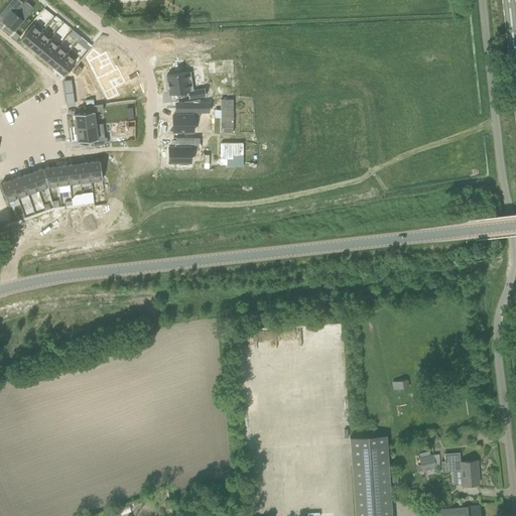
[(19,0),(10,0),(0,12),(0,15),(3,19),(2,20),(14,30),(29,12),(21,5),(23,3),(19,0)]
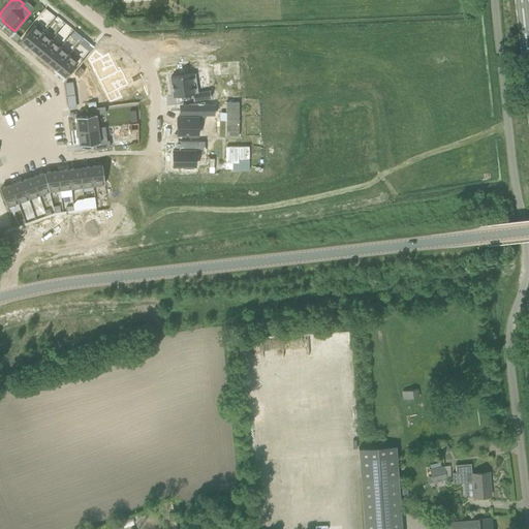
[(33,25),(22,40),(30,48),(42,33),(33,25)]
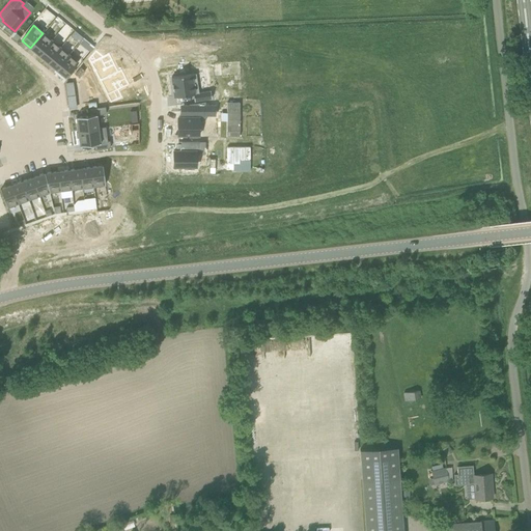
[(43,33),(30,48),(39,55),(51,40),(43,33)]
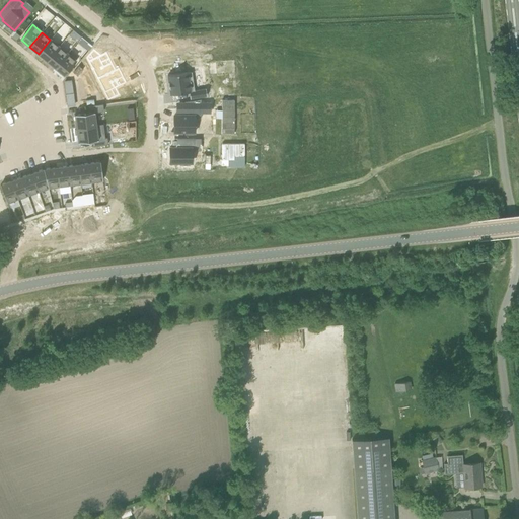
[(76,32),(72,38),(76,42),(81,36),(76,32)]
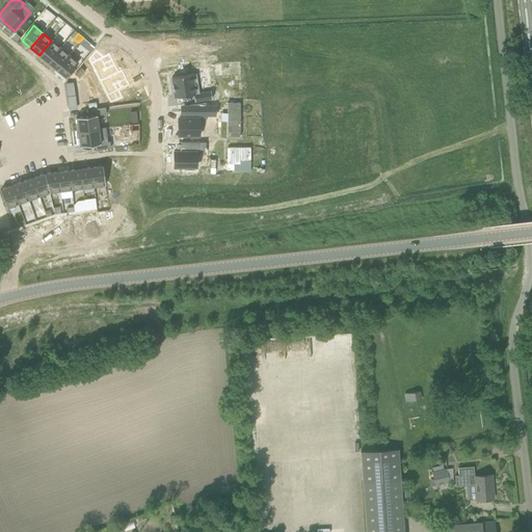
[(51,41),(40,55),(48,62),(60,48),(51,41)]
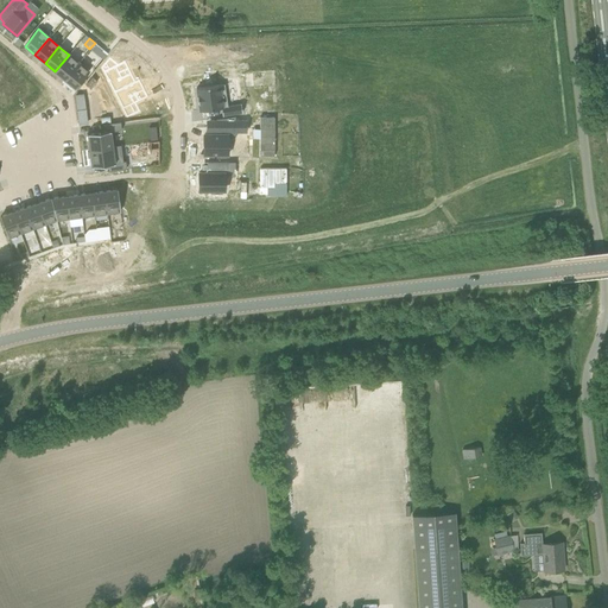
[(69,55),(55,71),(64,80),(78,62),(69,55)]
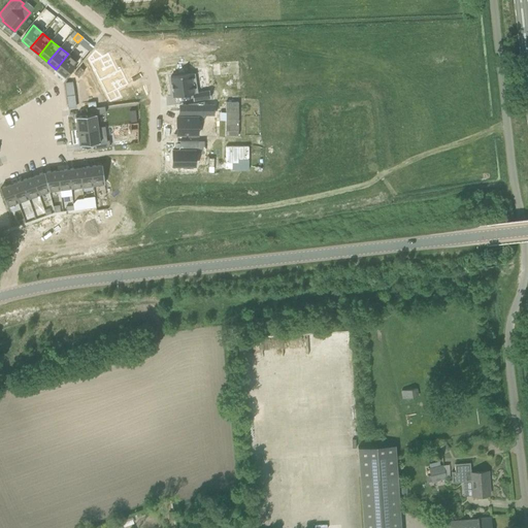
[(97,48),(90,57),(100,79),(119,71),(119,70),(110,53),(104,55),(97,48)]
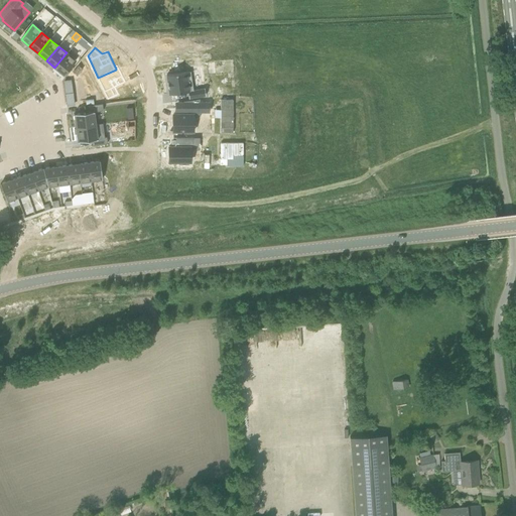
[(67,52),(54,68),(63,75),(76,60),(67,52)]
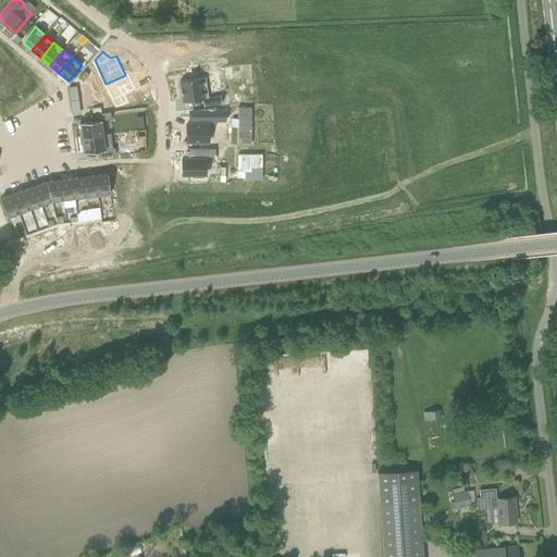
[(84,71),(78,77),(83,82),(89,74),(84,71)]
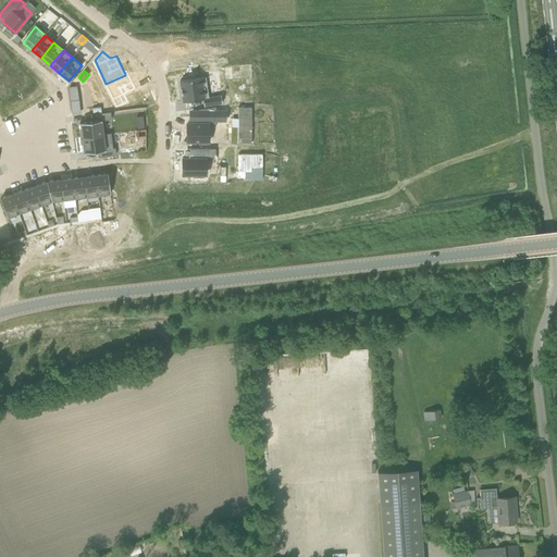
[(125,75),(106,84),(116,108),(128,101),(124,94),(136,88),(128,73),(125,74),(125,75)]
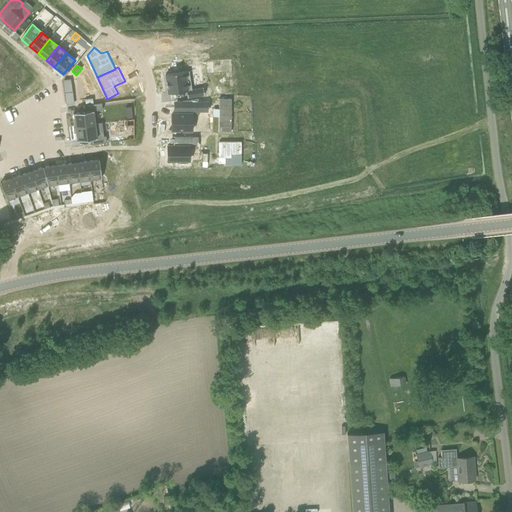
[(188,69),(164,73),(167,92),(186,89),(187,95),(203,93),(202,86),(191,87),(188,69)]
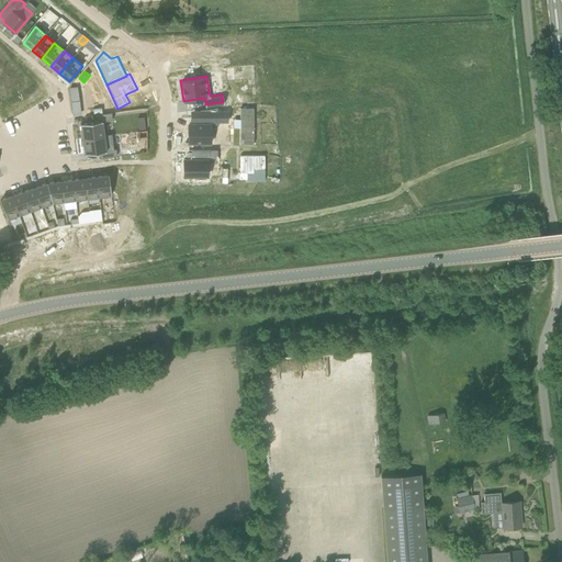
[(70,85),(74,109),(80,108),(78,90),(77,83),(70,85)]
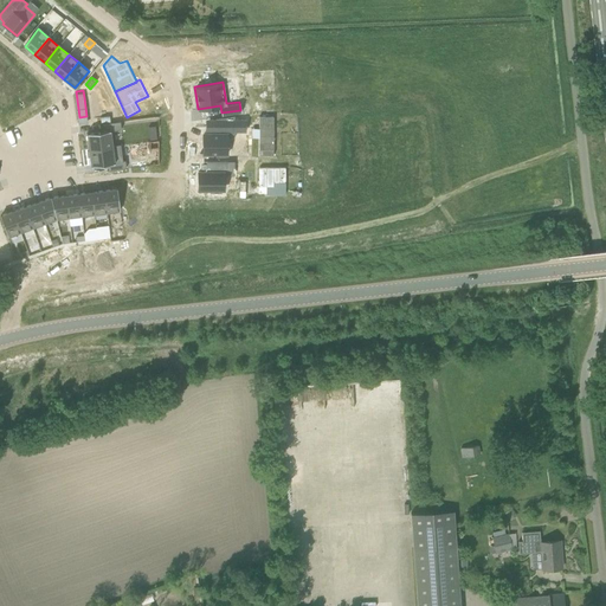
[(200,153),(200,154),(202,154),(216,154),(216,155),(224,155),(224,154),(227,154),(227,137),(234,137),(234,116),(216,118),(216,135),(202,135),(202,153),(200,153)]
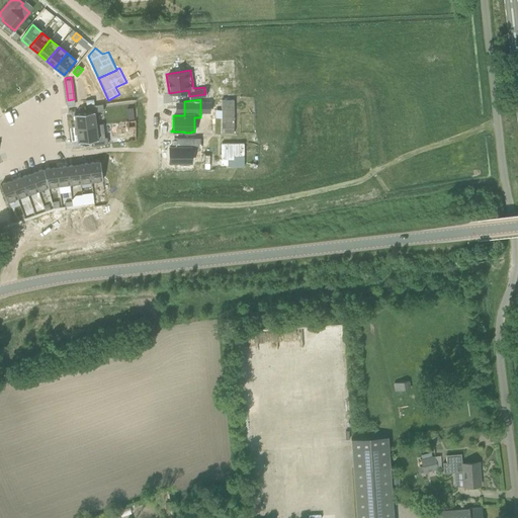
[(222,117),(222,133),(234,133),(234,100),(222,100),(222,109),(222,117)]
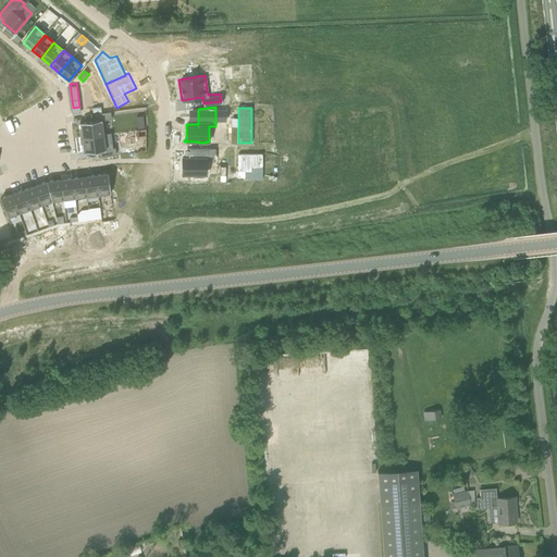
[(95,120),(79,122),(82,137),(102,135),(102,134),(101,121),(111,119),(110,112),(94,114),(95,120)]
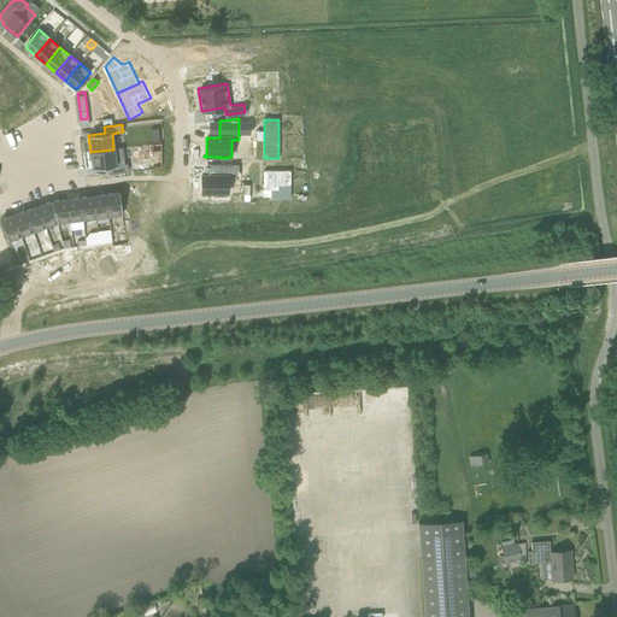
[(90,154),(88,154),(89,160),(92,160),(93,169),(110,166),(110,174),(128,171),(127,164),(124,164),(123,147),(113,148),(113,150),(90,152),(90,154)]
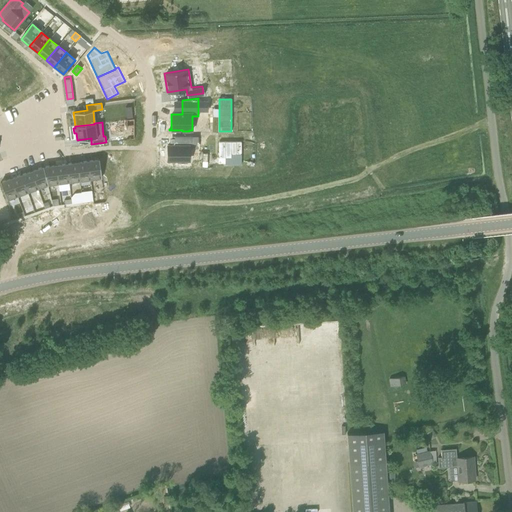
[(167,151),(167,154),(167,163),(170,163),(170,160),(177,160),(177,163),(181,163),(183,163),(187,163),(187,160),(189,160),(189,148),(191,148),(191,136),(174,136),(174,145),(167,145),(167,151)]
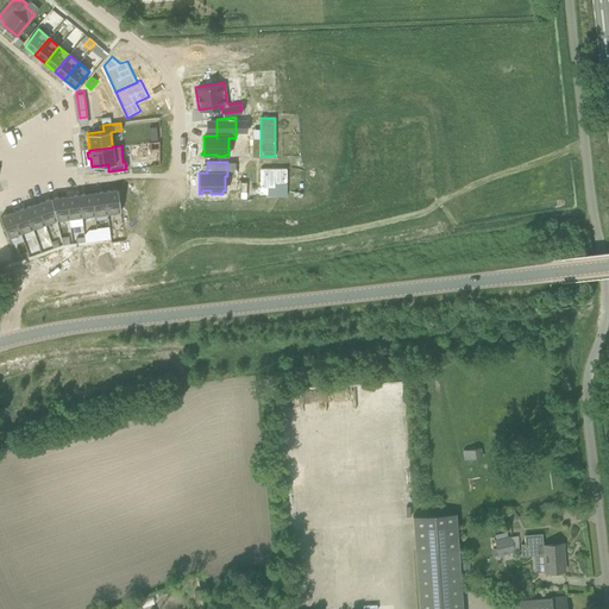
[(261,169),(261,188),(268,188),(268,196),(287,196),(287,169),(261,169)]
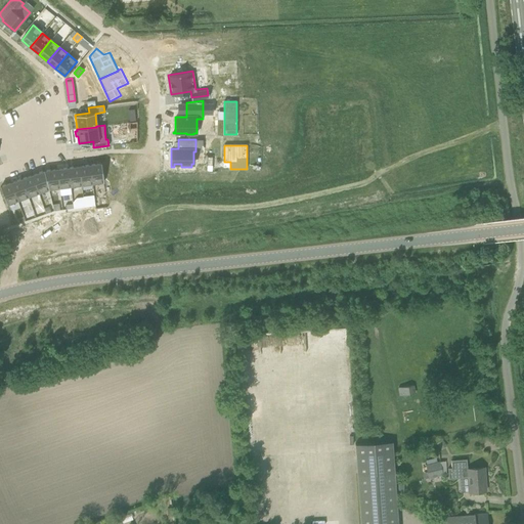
[(101,164),(90,165),(92,183),(103,182),(101,164)]
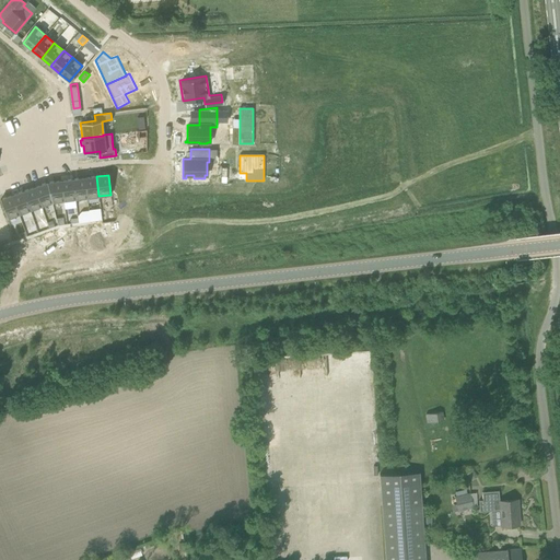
[(96,176),(84,177),(86,198),(98,196),(96,176)]
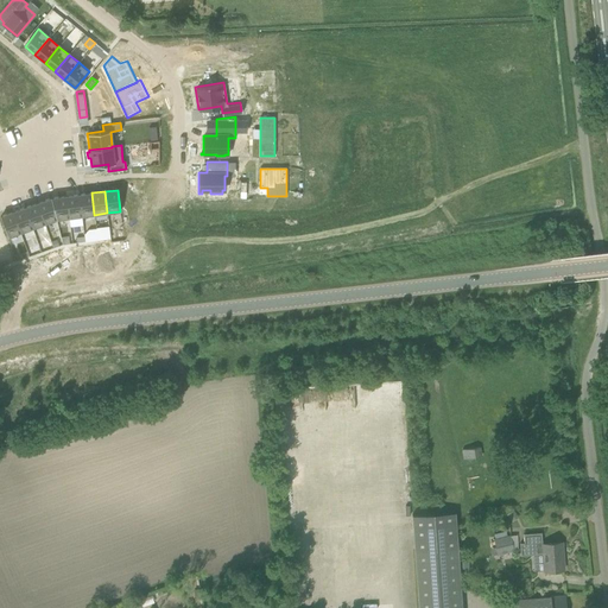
[(92,192),(78,195),(82,216),(94,215),(92,192)]
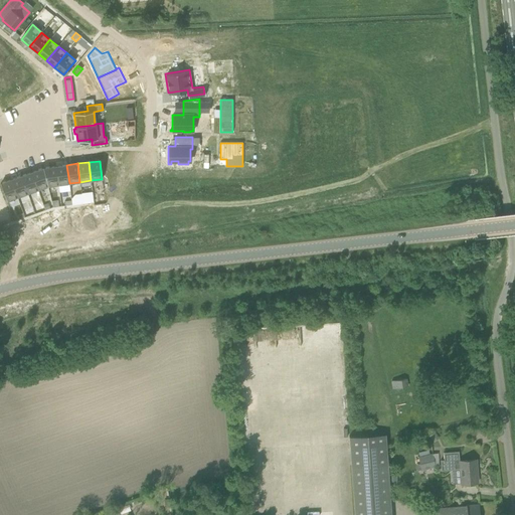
[(66,165),(55,166),(58,185),(69,183),(66,165)]
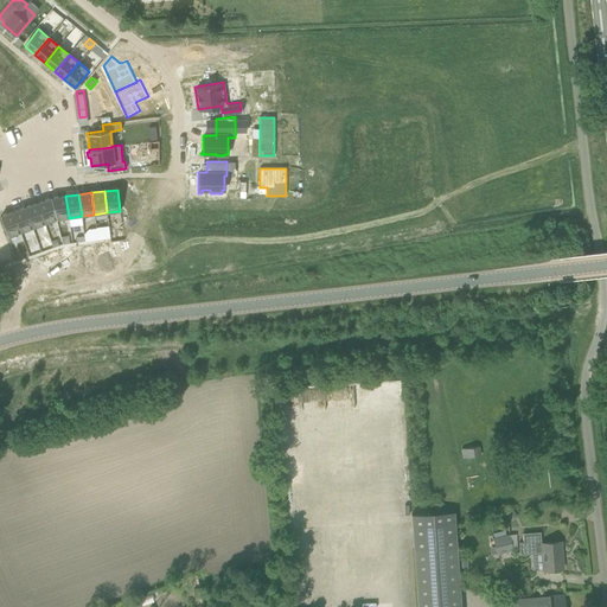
[(65,196),(51,198),(56,219),(69,218),(65,196)]
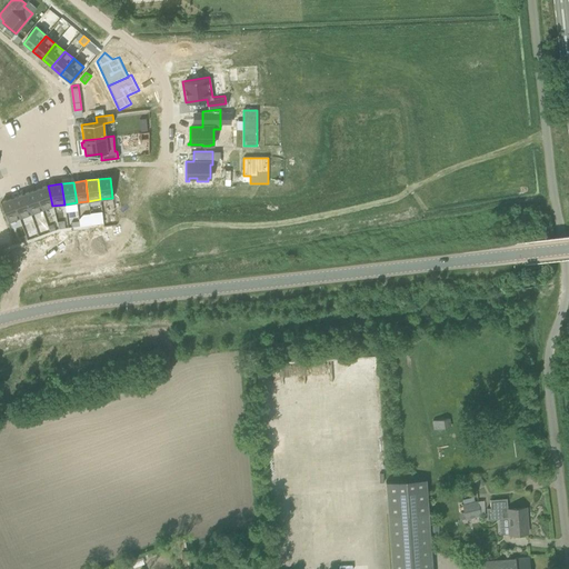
[(48,186),(35,190),(41,210),(52,206),(48,186)]
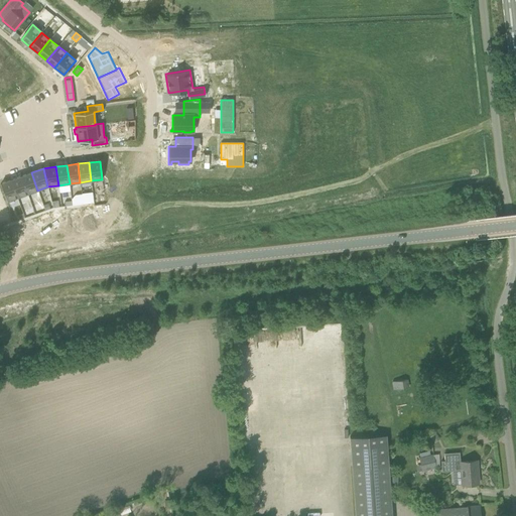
[(31,172),(21,176),(27,194),(37,190),(31,172)]
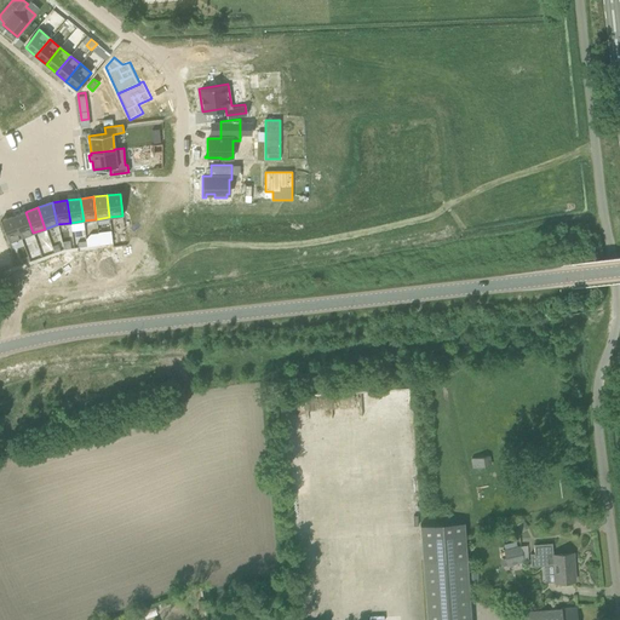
[(26,212),(13,217),(21,237),(33,233),(26,212)]
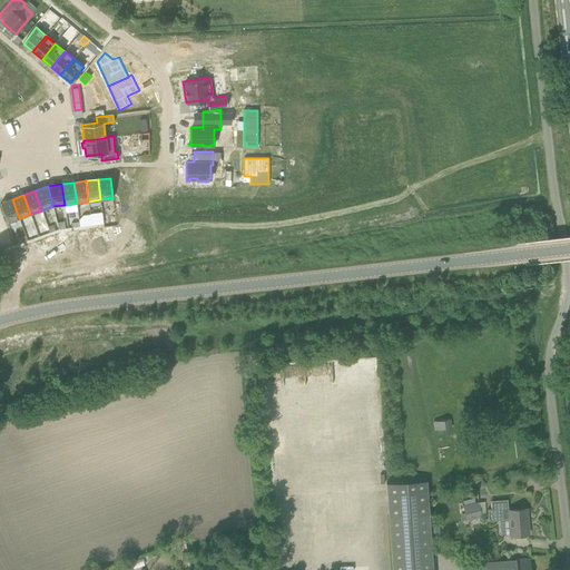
[(12,199),(0,203),(7,223),(19,218),(12,199)]
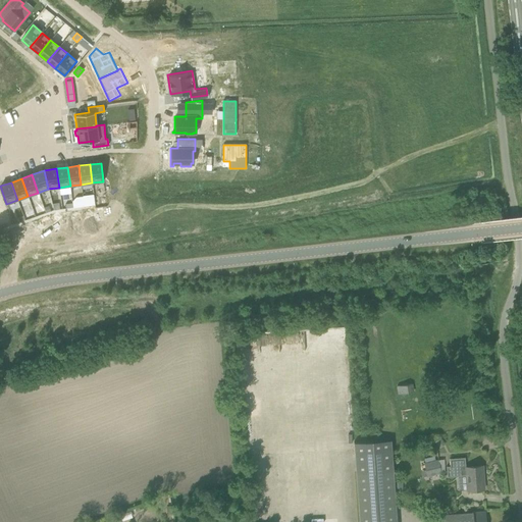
[(410,383),(397,385),(398,394),(412,392),(410,383)]
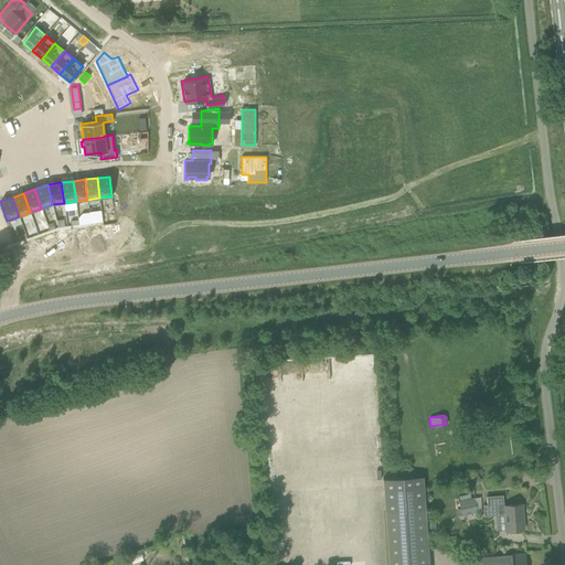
[(476,473),(470,478),(473,483),(480,479),(476,473)]
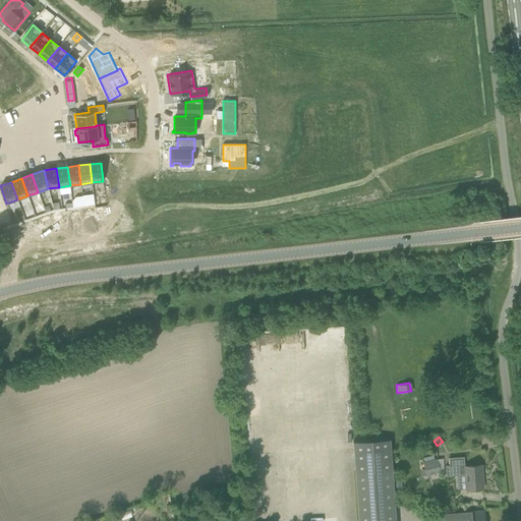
[(353,442),(358,520),(395,520),(390,439),(353,442)]
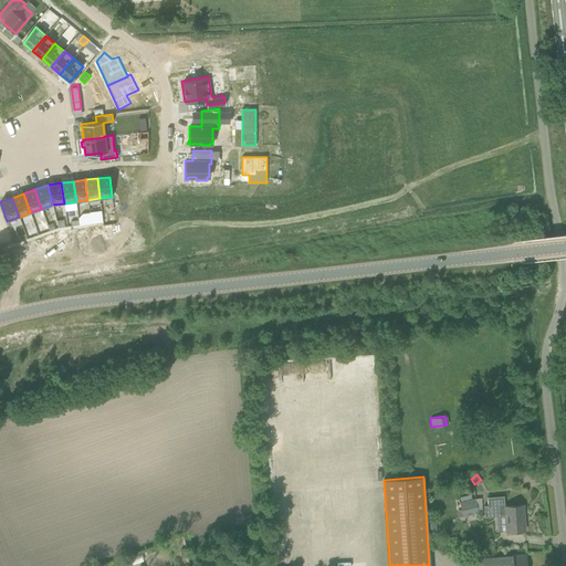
[(506,532),(513,531),(524,531),(523,505),(504,506),(504,495),(486,496),(488,505),(483,505),(484,516),(505,515),(506,532)]
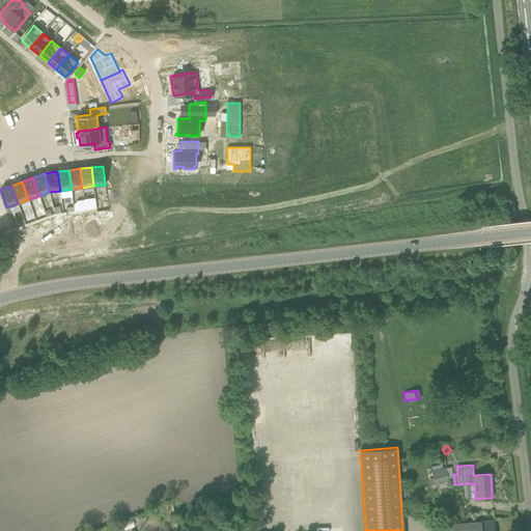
[(448,482),(445,469),(429,472),(434,486),(448,482)]
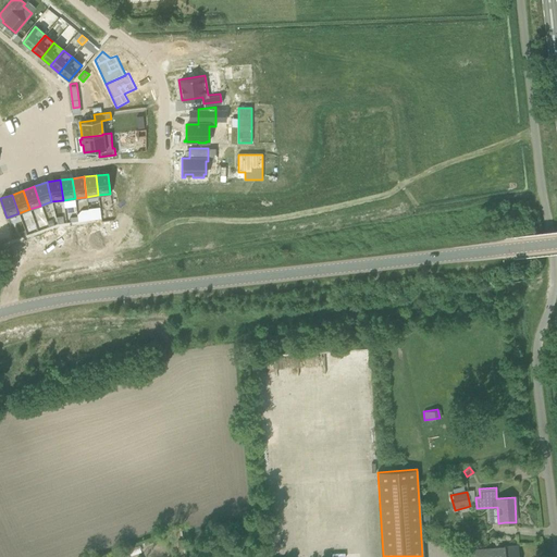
[(518,556),(518,545),(460,549),(460,556),(518,556)]
